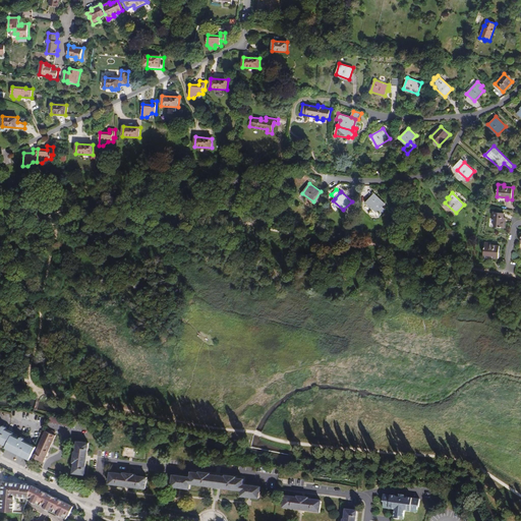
[(366,203),(373,209),(369,214),(372,217),(380,216),(386,209),(383,206),(385,203),(374,193),(366,203)]
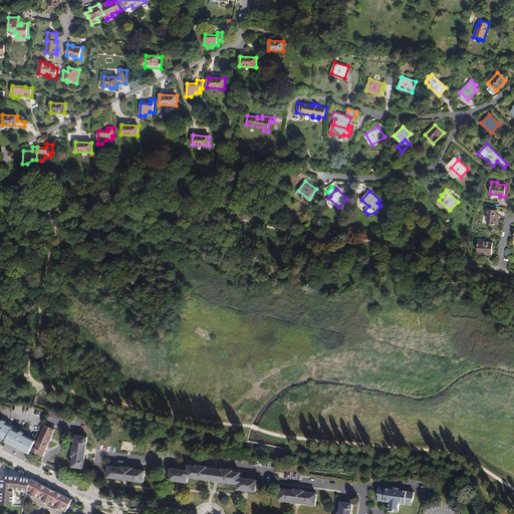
[(497,211),(487,210),(486,215),(488,215),(488,224),(498,225),(499,215),(497,215),(497,211)]
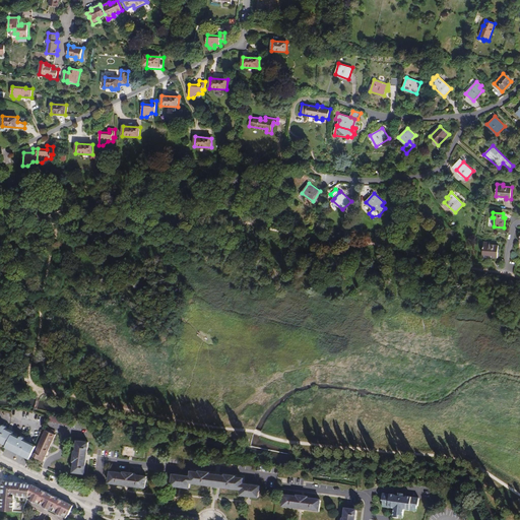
[(490,243),(483,242),(482,255),(493,256),(493,258),(498,258),(499,246),(490,245),(490,243)]
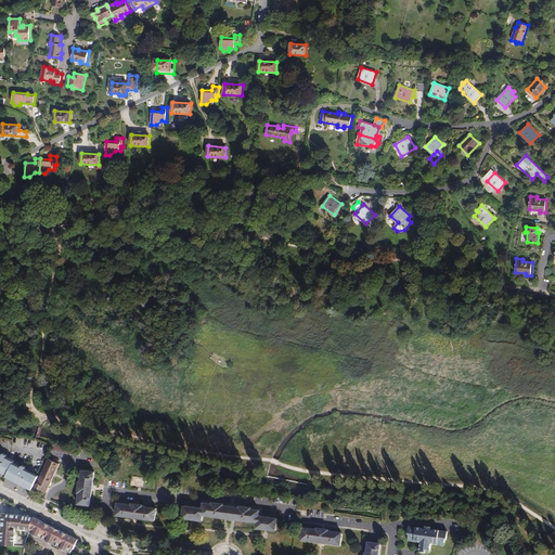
[(0,472),(7,476),(7,477),(18,483),(26,469),(25,469),(26,467),(23,465),(22,467),(13,463),(14,461),(5,457),(7,455),(0,451),(0,472)]
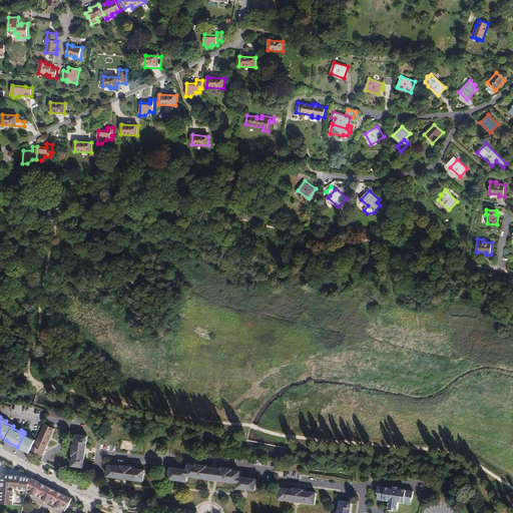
[(45,425),(35,447),(38,449),(37,452),(43,455),(55,429),(45,425)]
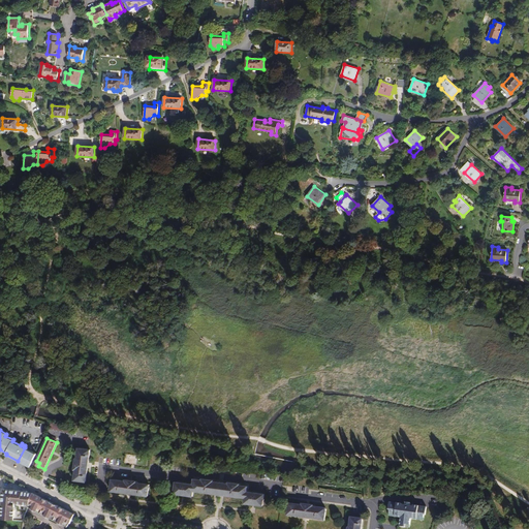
[(21,463),(25,465),(31,450),(28,449),(25,447),(18,461),(21,463)]
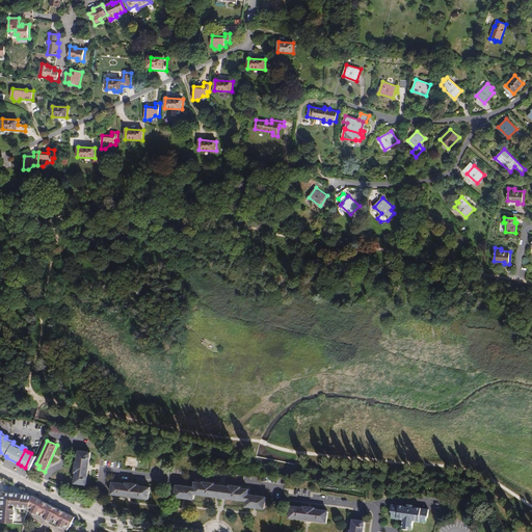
[(90,452),(79,451),(78,461),(77,461),(75,472),(76,473),(75,483),(86,484),(90,452)]
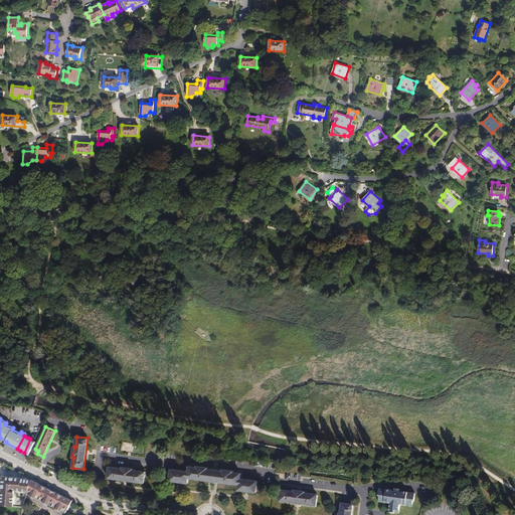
[(28,455),(29,455),(36,442),(30,439),(24,453),(24,454),(28,456),(28,455)]
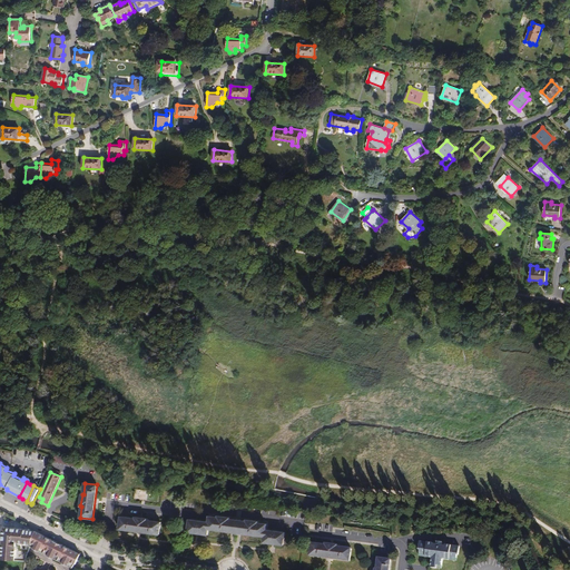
[(135,520),(120,518),(119,531),(139,533),(159,537),(160,523),(147,522),(147,520),(135,519),(135,520)]
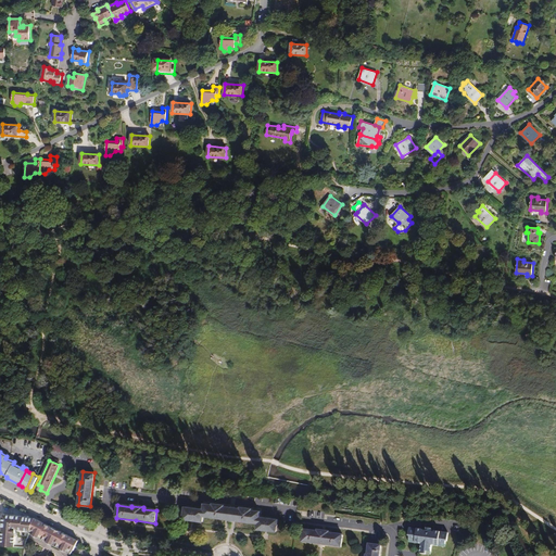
[(203,522),(204,517),(227,520),(234,521),(258,525),(258,530),(266,531),(277,533),(279,520),(261,518),(261,513),(252,512),(253,509),(241,508),(241,509),(225,507),(225,506),(214,505),(214,506),(205,505),(204,510),(186,508),(184,520),(192,521),(203,522)]
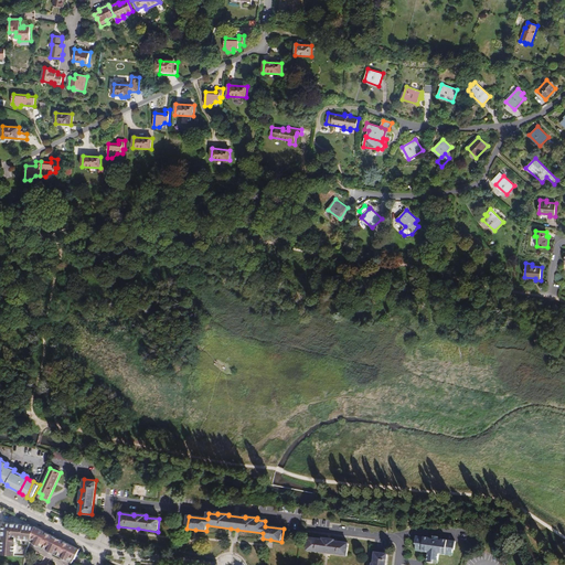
[(31,540),(35,526),(2,522),(1,543),(0,543),(0,554),(14,556),(17,539),(31,540)]
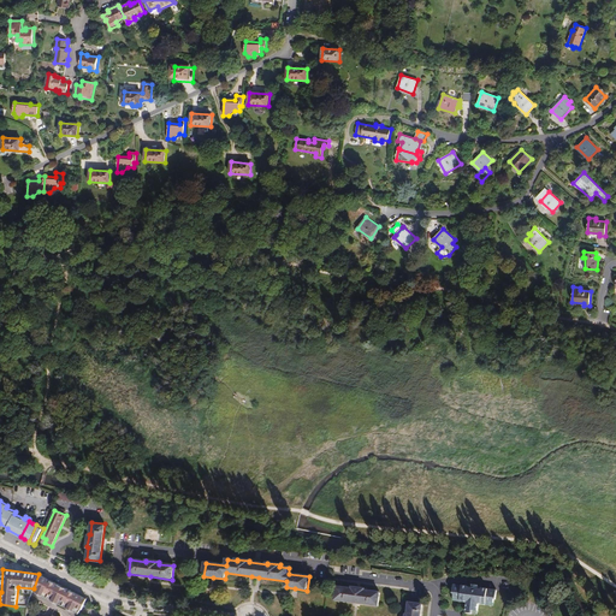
[(80,614),(82,609),(80,608),(84,599),(47,581),(48,579),(39,574),(34,588),(33,591),(37,593),(36,593),(42,597),(42,596),(52,600),(52,602),(58,604),(58,603),(67,608),(67,609),(73,611),(80,614)]
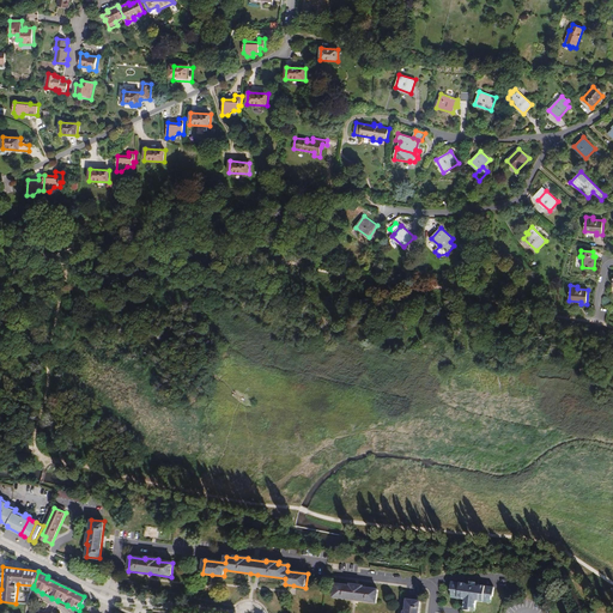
[(84,596),(85,594),(48,576),(47,578),(84,596)]
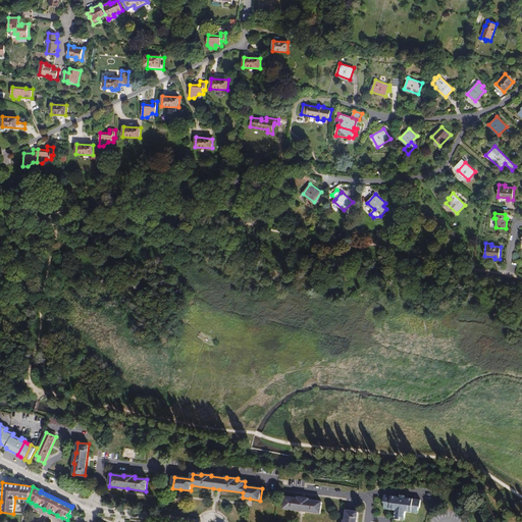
[(401,499),(384,497),(383,504),(384,504),(383,510),(396,511),(395,520),(405,521),(406,512),(418,514),(419,508),(420,502),(405,500),(405,497),(401,496),(401,498),(401,499)]
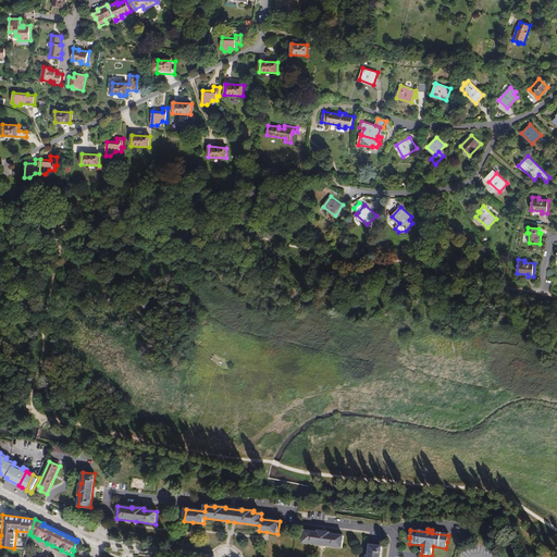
[(318,532),(305,531),(302,543),(342,548),(344,536),(330,534),(330,533),(319,531),(318,532)]
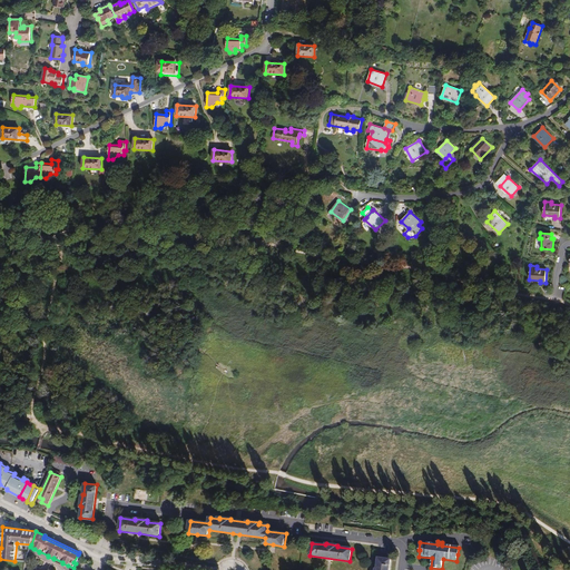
[(377,569),(375,569),(389,569),(391,559),(379,558),(377,569)]
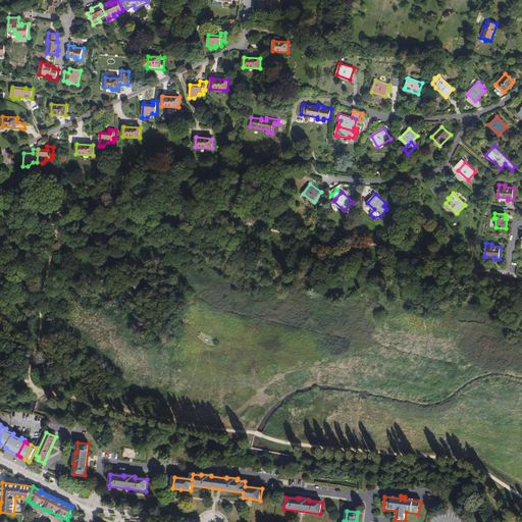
All buildings are outlined.
